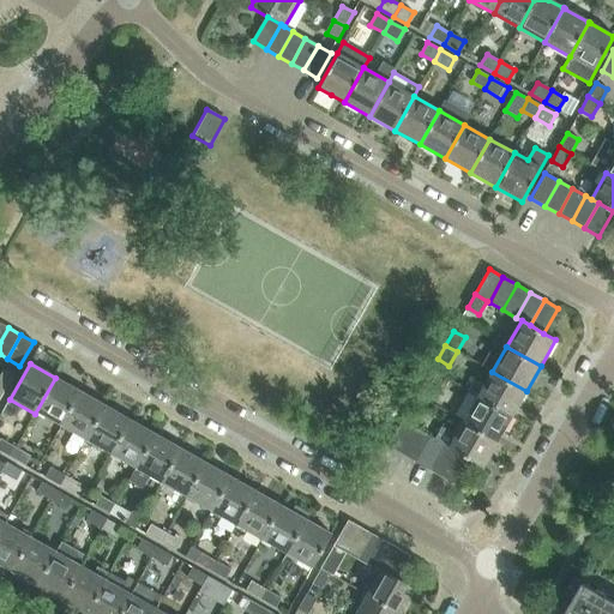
[(5,369),(0,377),(0,386),(6,390),(14,375),(5,369)]
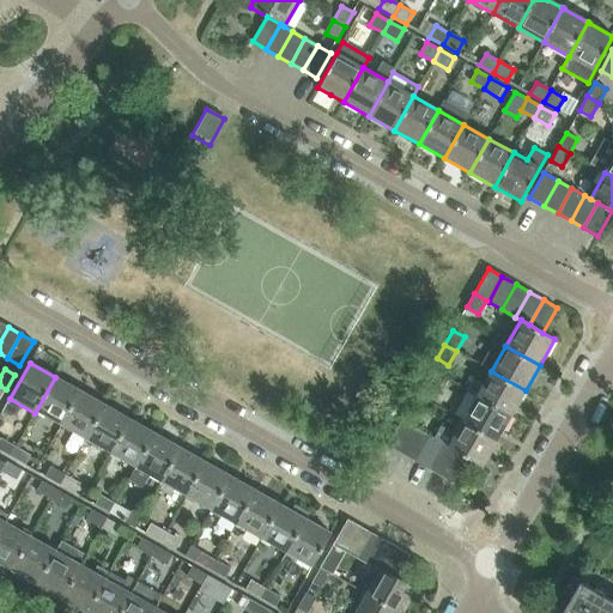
[(526,390),(491,371),(477,396),(511,416),(526,390)]
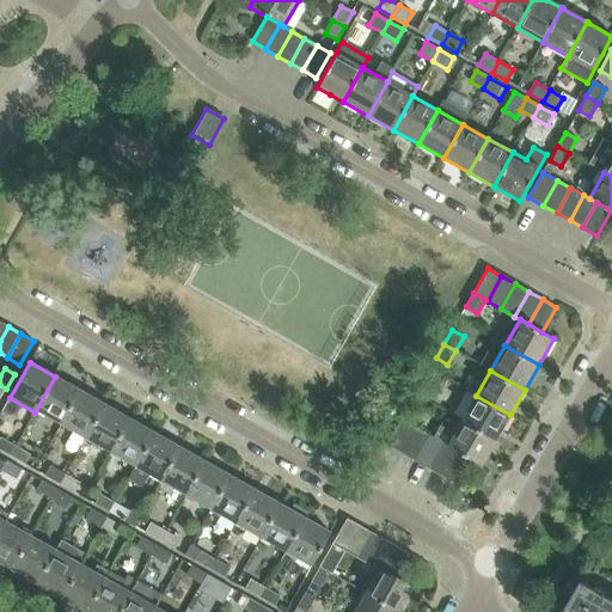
[(35,412),(60,427),(80,391),(55,377),(35,412)]
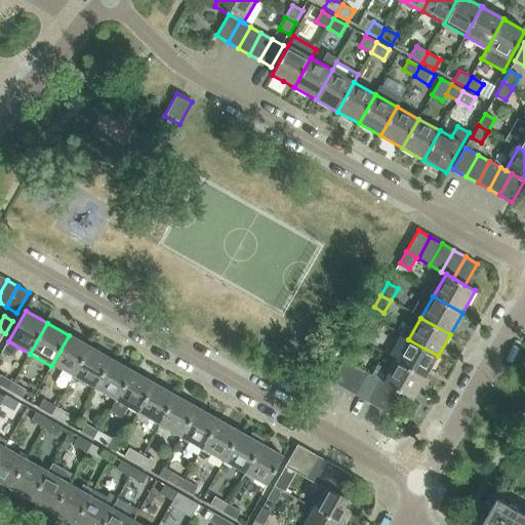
[(357,338),(367,345),(373,332),(363,326),(357,338)]
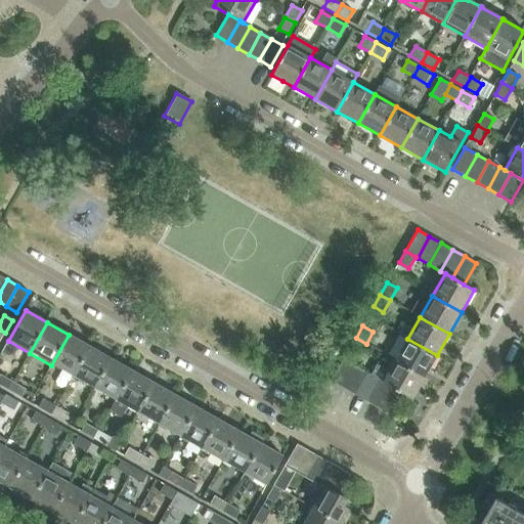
[(51,365),(73,377),(90,347),(69,335),(51,365)]
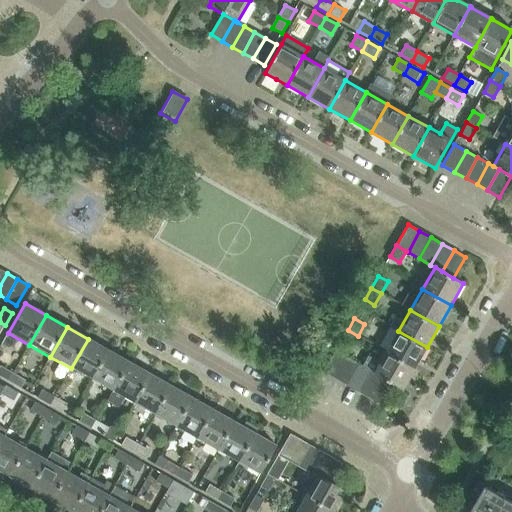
[(358,336),(348,330),(340,344),(350,350),(358,336)]
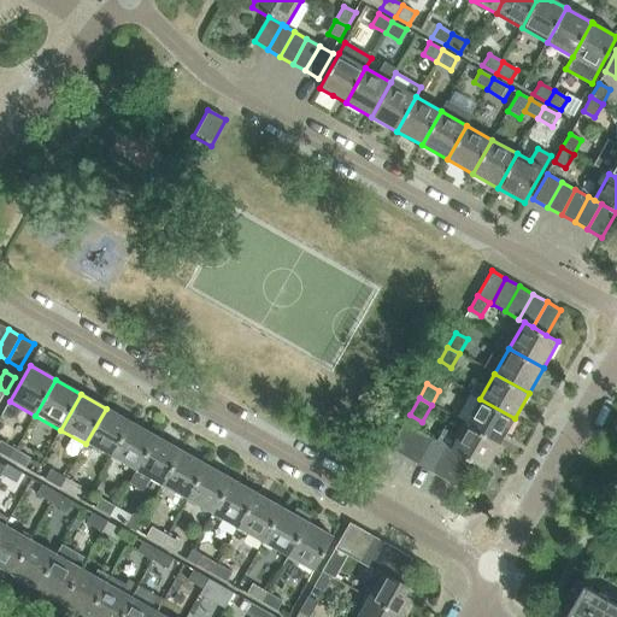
[(480,399),(465,424),(500,444),(515,418),(480,399)]
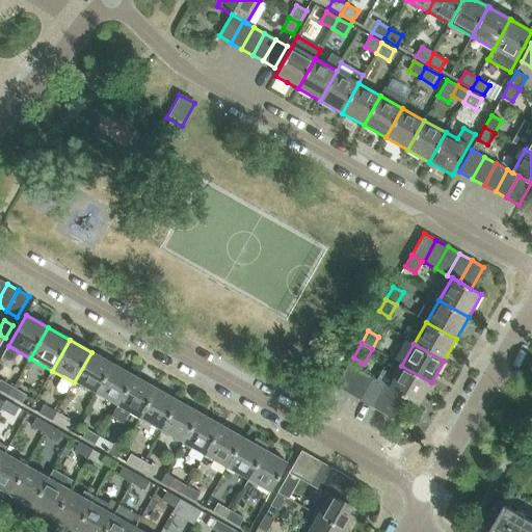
[(74,382),(96,395),(113,365),(91,352),(74,382)]
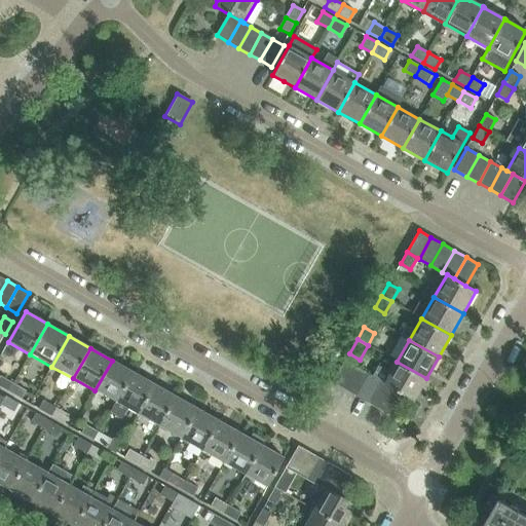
[(95,390),(116,403),(134,372),(112,361),(95,390)]
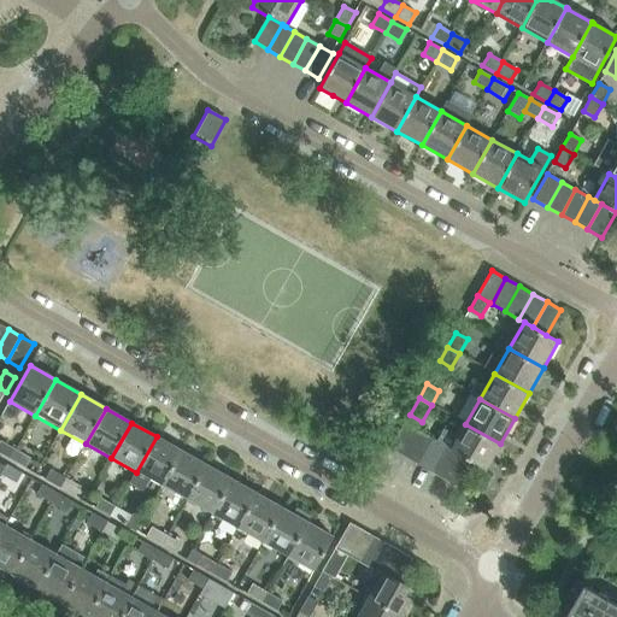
[(418,432),(405,423),(391,448),(405,457),(418,432)]
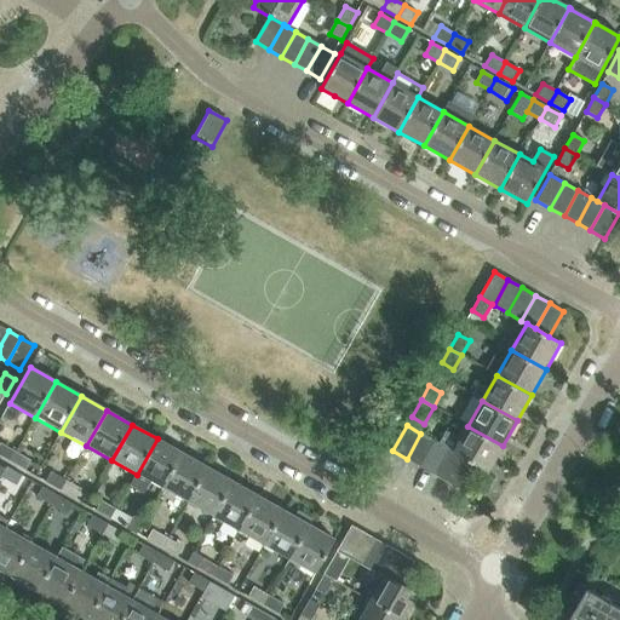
[(503,446),(468,426),(453,452),(461,458),(476,465),(488,472),(503,446)]
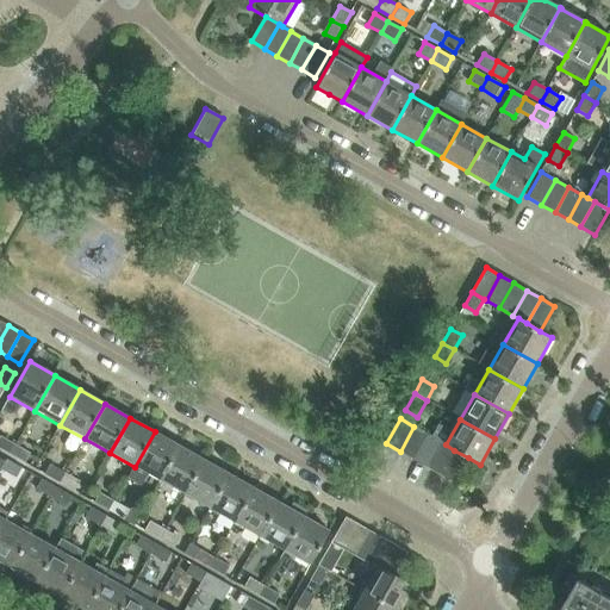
[(414,427),(400,452),(414,459),(428,435),(414,427)]
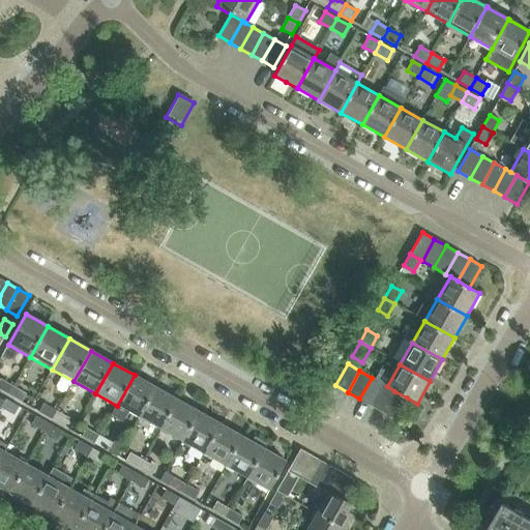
[(117,406),(139,418),(156,387),(135,375),(117,406)]
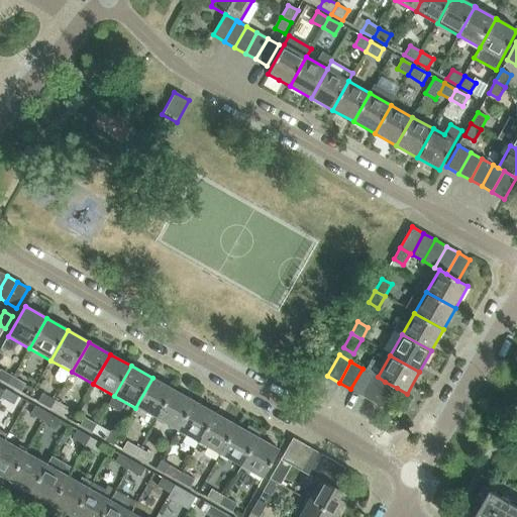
[(363,369),(350,389),(362,396),(374,375),(363,369)]
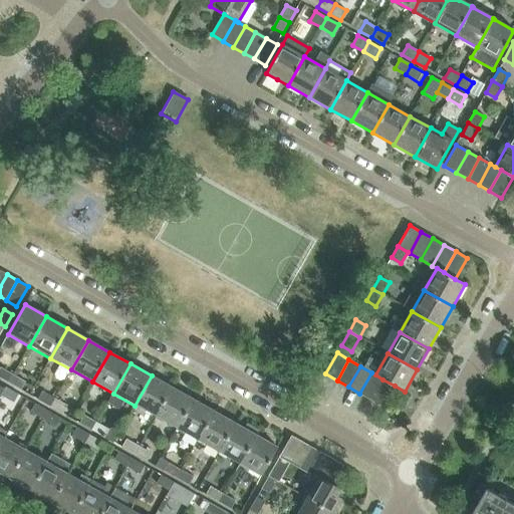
[(0,368),(0,377),(8,382),(13,374),(1,367),(0,368)]
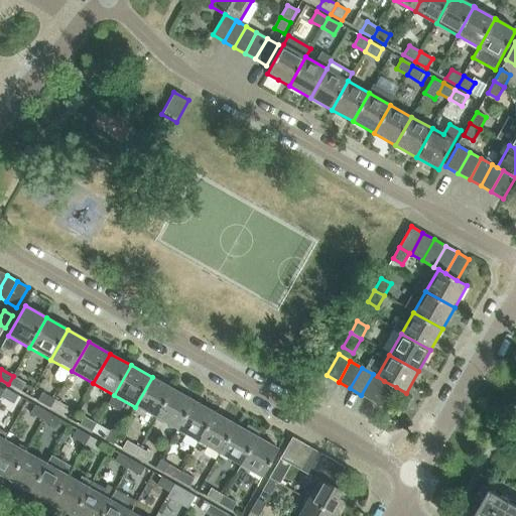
[(384,381),(377,377),(373,374),(361,395),(372,401),(384,381)]
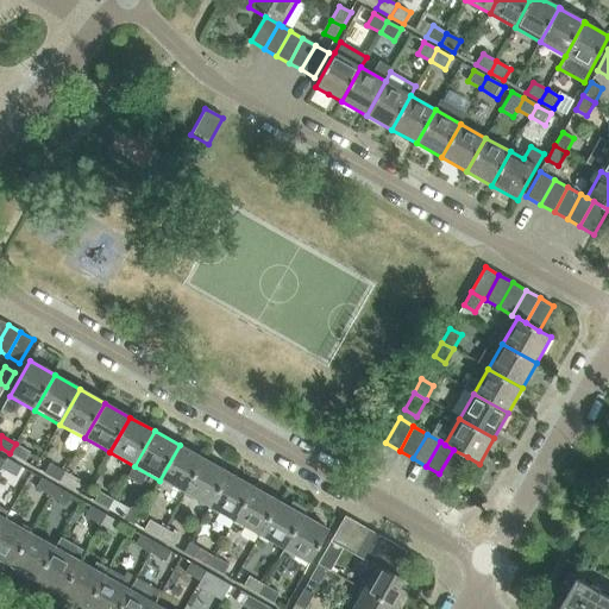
[(16,444),(10,453),(25,463),(31,452),(16,444)]
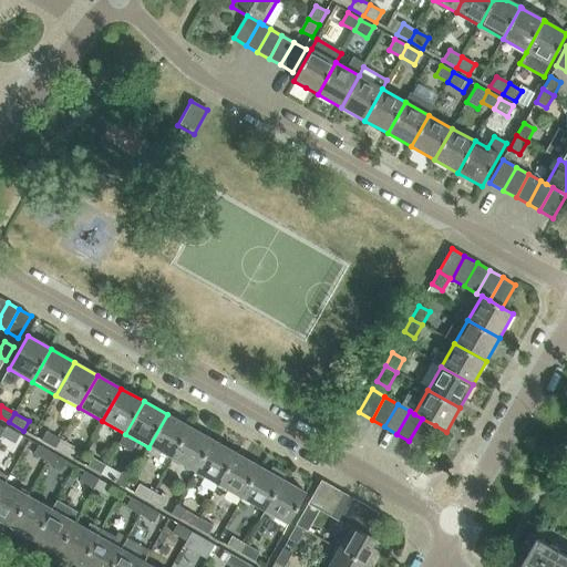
[(148,447),(172,461),(191,428),(167,414),(148,447)]
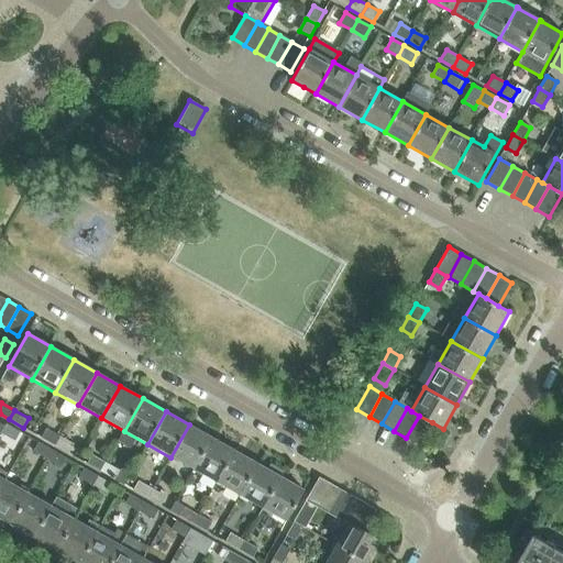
[(432,422),(419,416),(406,438),(419,445),(432,422)]
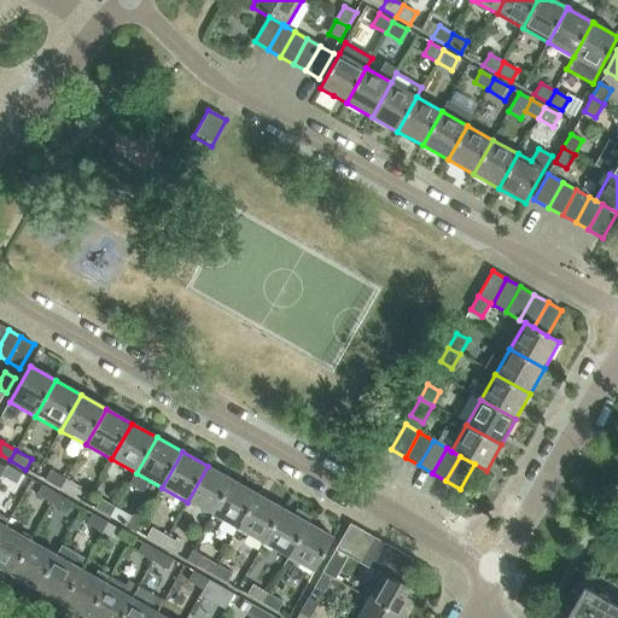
[(22,474),(7,465),(1,476),(17,484),(22,474)]
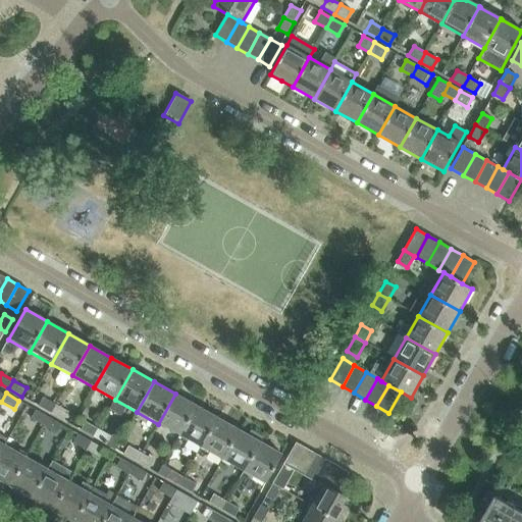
[(158,424),(179,436),(197,406),(175,394),(158,424)]
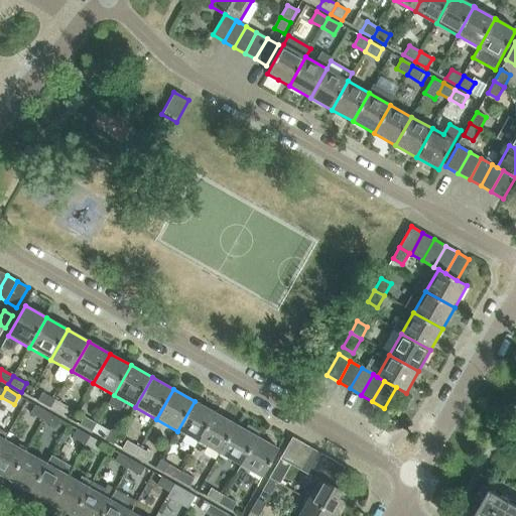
[(38,401),(50,408),(55,400),(43,393),(38,401)]
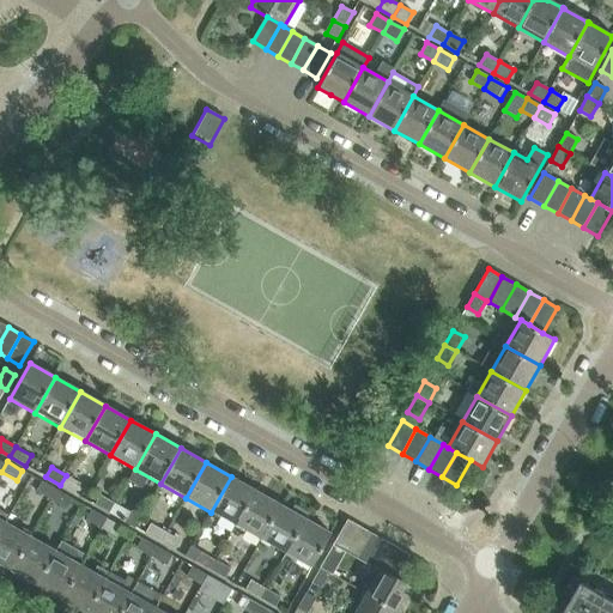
[(66,475),(60,485),(76,493),(82,484),(66,475)]
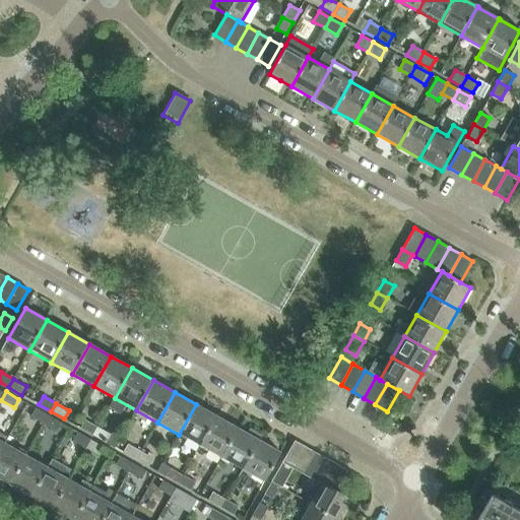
[(179,435),(200,447),(217,416),(196,404),(179,435)]
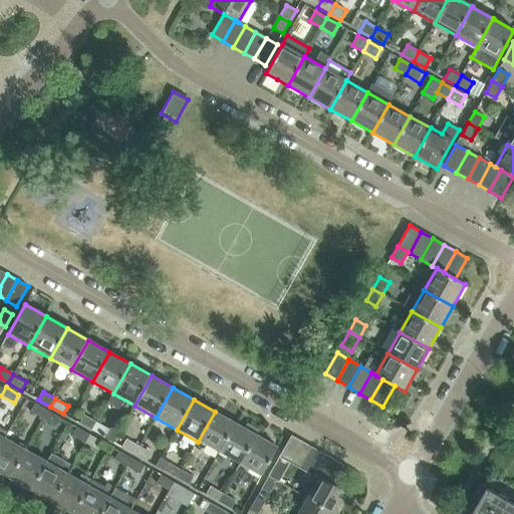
[(48,411),(35,404),(31,412),(43,419),(48,411)]
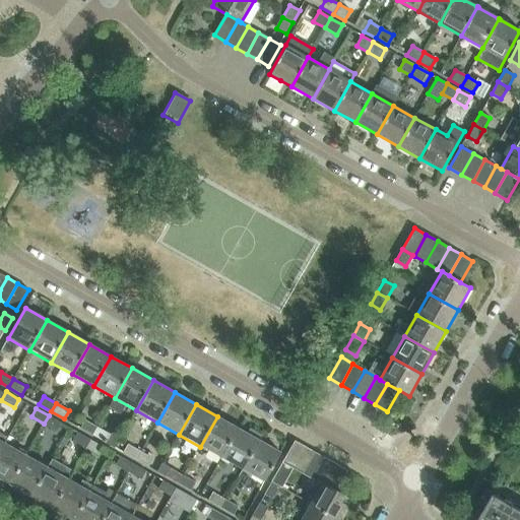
[(57,432),(61,423),(49,415),(44,424),(57,432)]
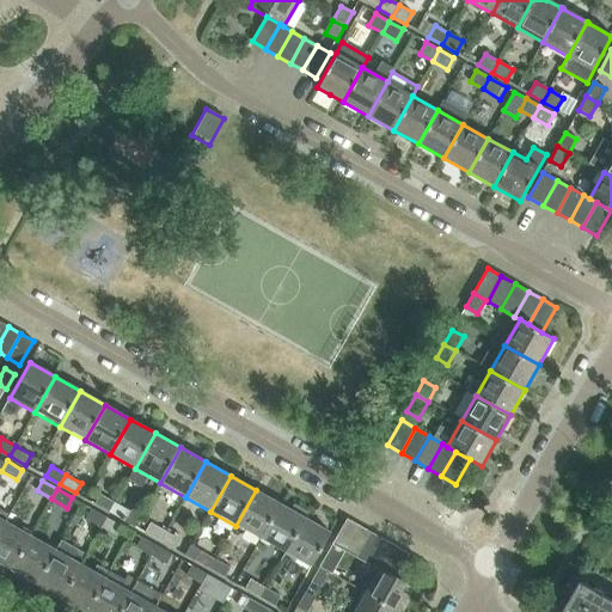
[(236,526),(259,539),(280,505),(256,490),(236,526)]
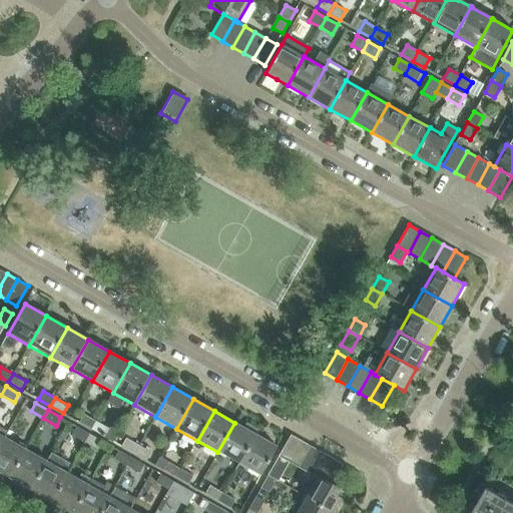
[(80,423),(92,430),(97,422),(84,415),(80,423)]
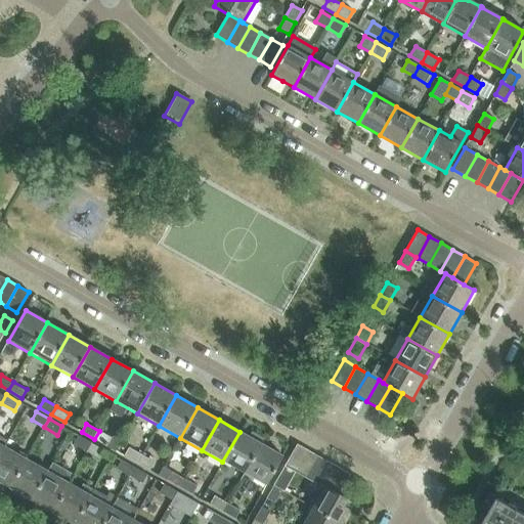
[(99,431),(94,439),(107,446),(112,438),(99,431)]
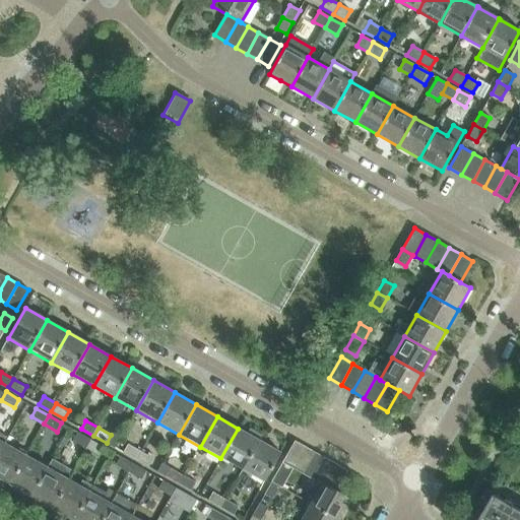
[(259,441),(238,429),(220,458),(242,470),(259,441)]
